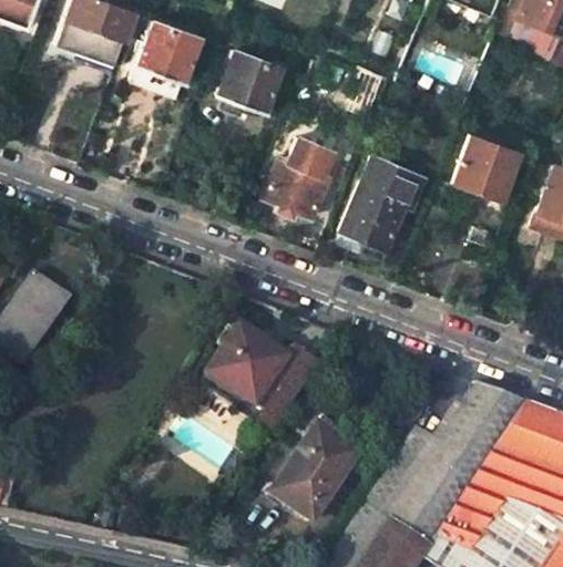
[(37,0),(0,0),(0,18),(26,28),(37,0)]
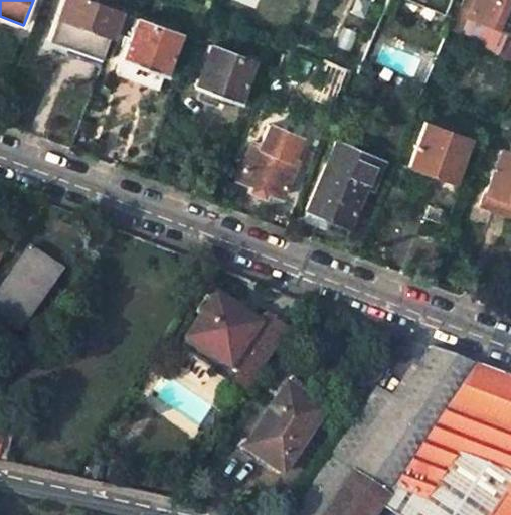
[(65,0),(50,40),(102,59),(120,11),(90,0),(65,0)]
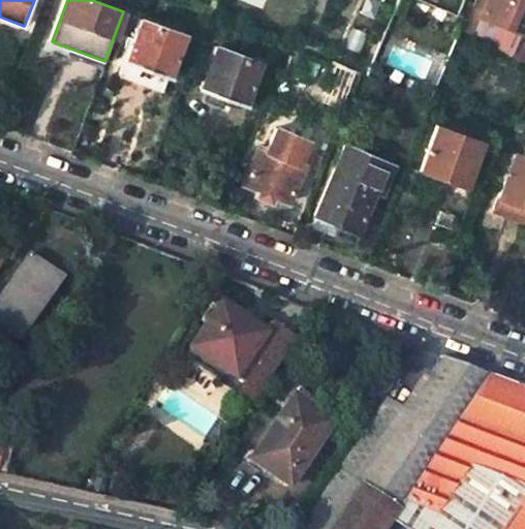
[(458,10),(462,0),(442,0),(441,3),(458,10)]
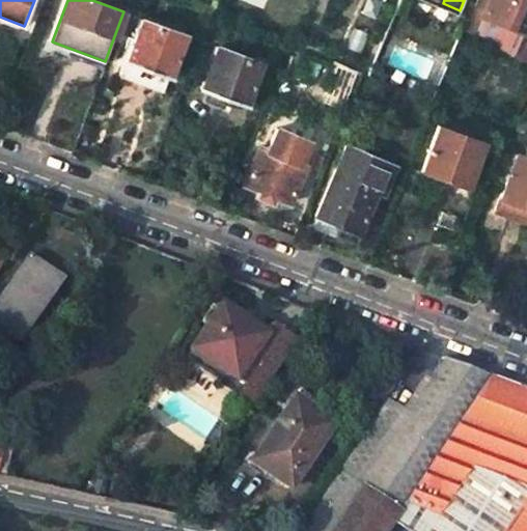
[(526,0),(475,0),(465,28),(479,34),(478,36),(494,43),(492,48),(526,60),(526,0)]
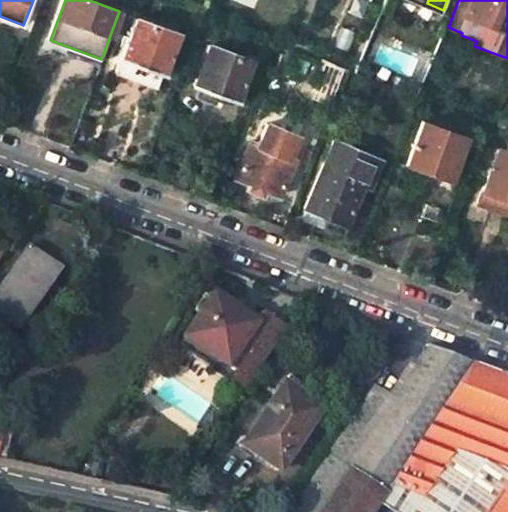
[(138,19),(123,59),(166,75),(182,36),(138,19)]
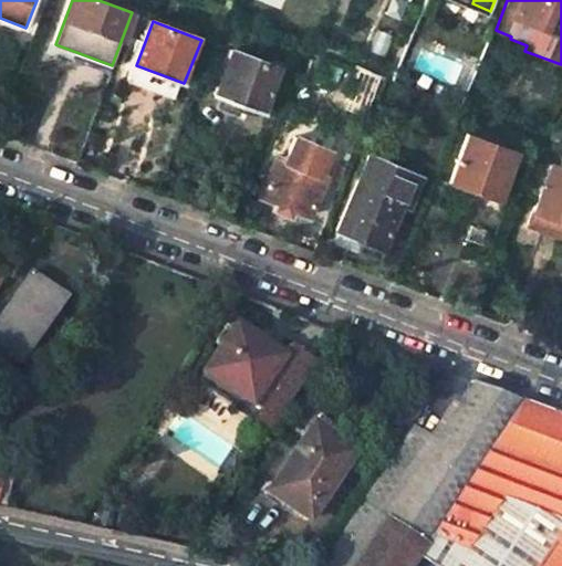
[(231,50),(215,93),(263,113),(281,69),(231,50)]
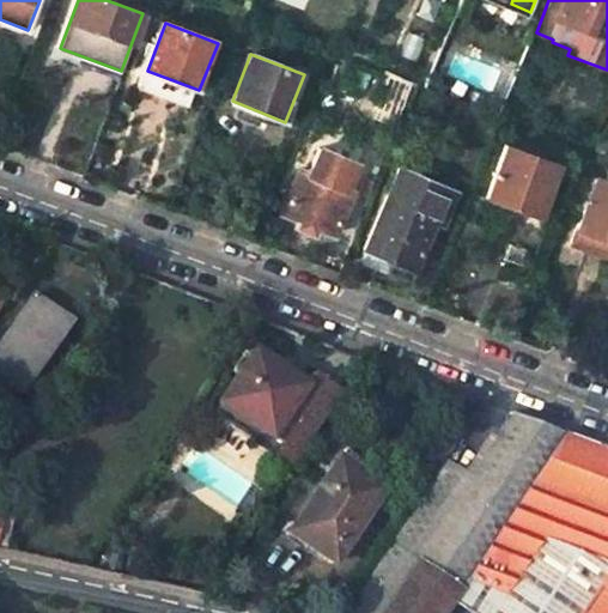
[(541,219),(561,167),(509,146),(487,199),(541,219)]
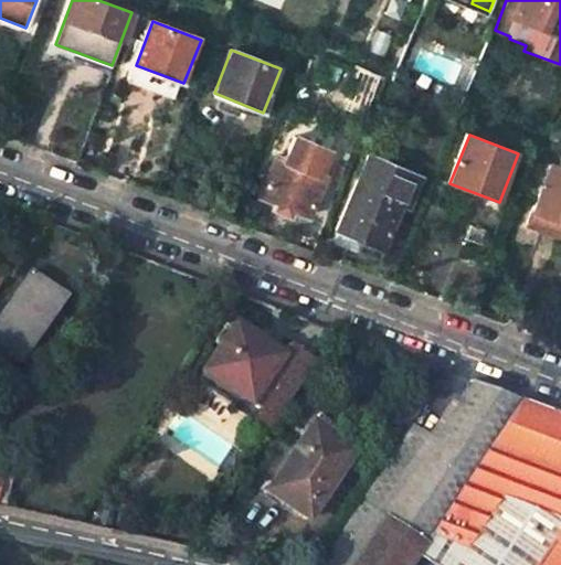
[(251,192),(309,219),(328,178),(321,174),(331,153),(296,137),(285,161),(278,158),(265,188),(254,182),(251,192)]
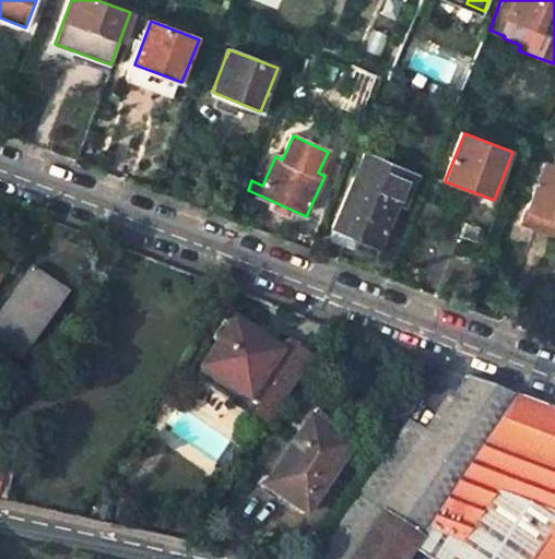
[(554,165),(544,162),(521,221),(554,233),(554,165)]
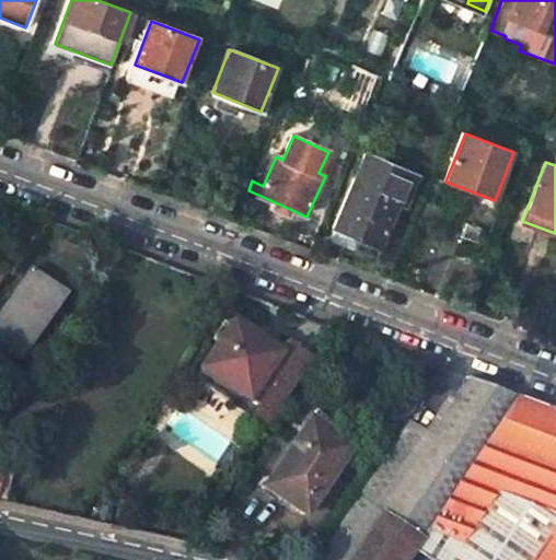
[(378,247),(389,221),(396,224),(406,201),(356,179),(333,229),(378,247)]
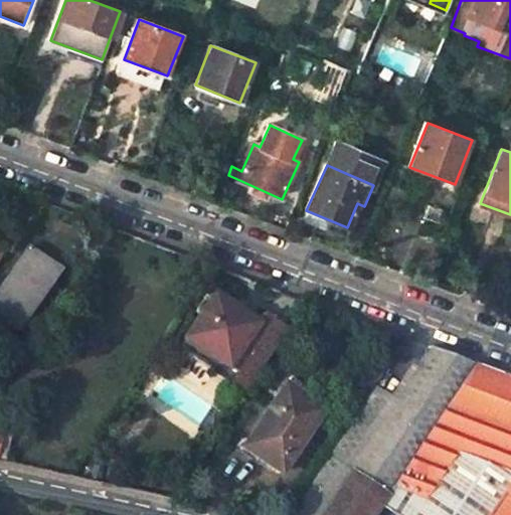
[(61,271),(29,248),(0,292),(0,319),(19,332),(61,271)]
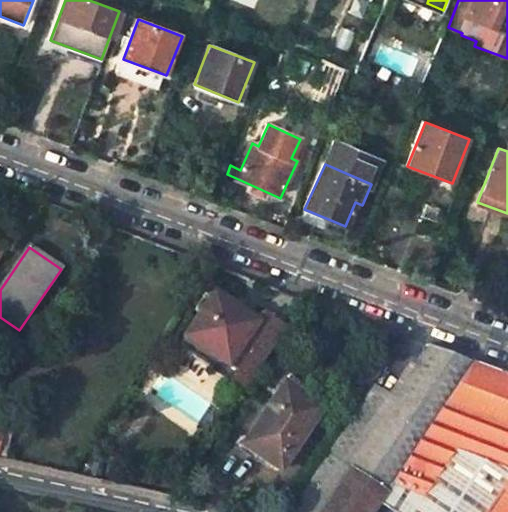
[(231,305),(208,290),(195,309),(200,312),(177,346),(211,368),(218,359),(251,381),(285,329),(260,312),(254,321),(242,313),(245,308),(234,301),(231,305)]
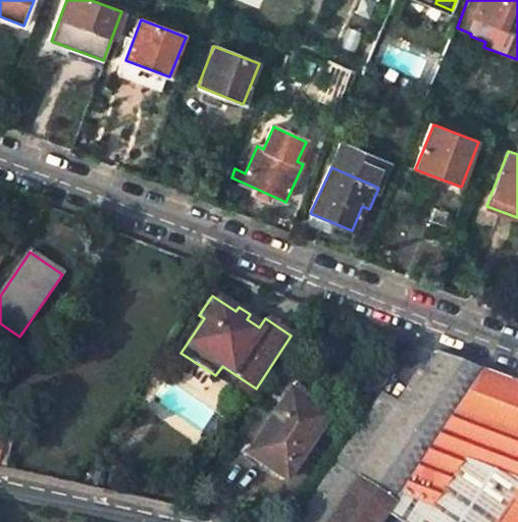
[(380,395),(294,521),(380,521),(387,512),(482,370),(441,355),(404,410),(380,395)]
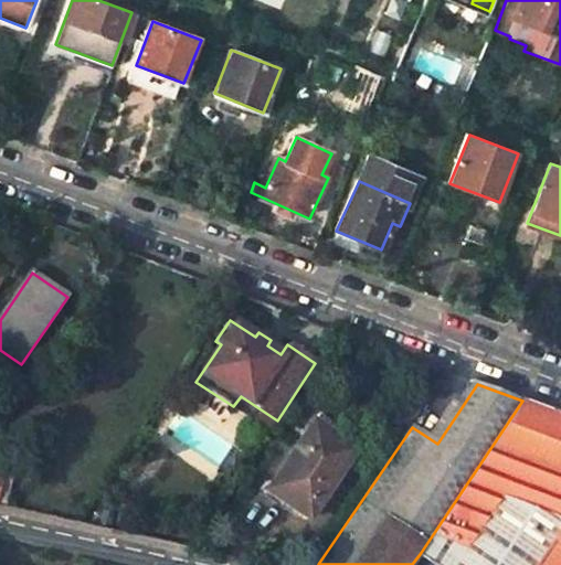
[(277,420),(241,396),(233,406),(232,409),(268,434),(277,420)]
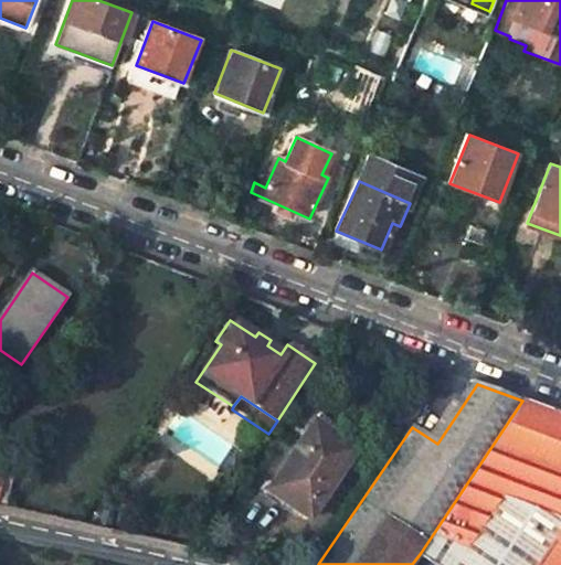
[(542,564),(560,537),(560,415),(522,401),(420,554),(446,564),(542,564)]
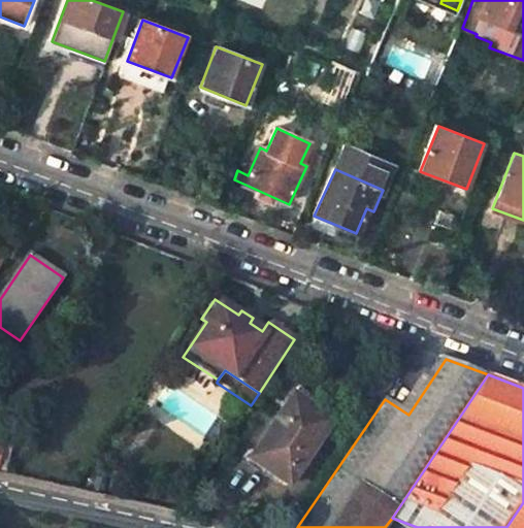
[(249,462),(290,489),(333,423),(294,396),(249,462)]
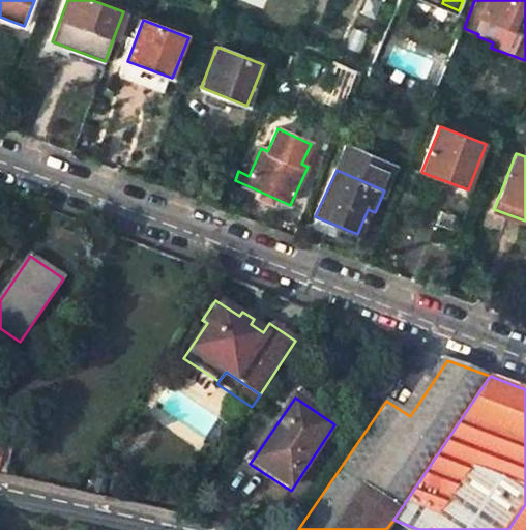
[(1,444),(0,449),(0,475),(7,477),(12,447),(1,444)]
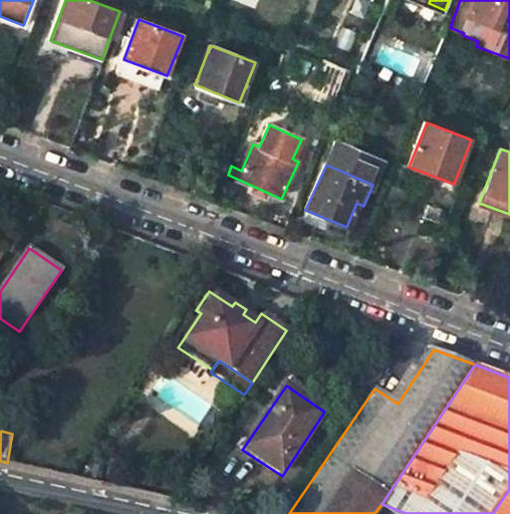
[(509,489),(493,513),(509,513),(509,489)]
